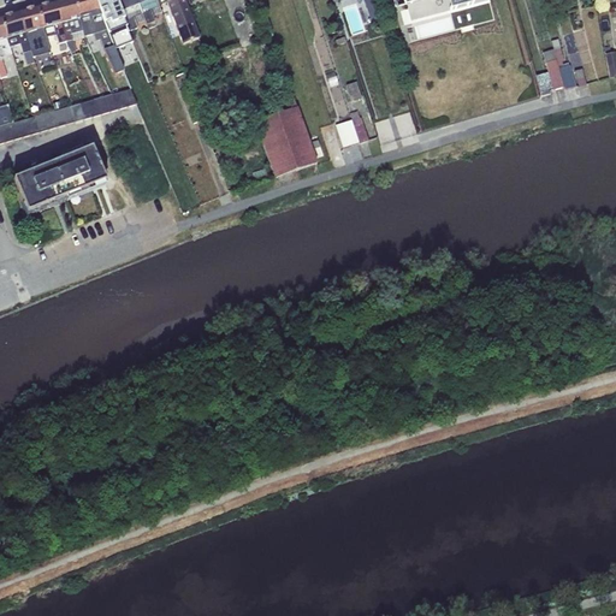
[(73,0),(63,0),(54,3),(64,37),(66,43),(71,54),(76,52),(73,42),(84,40),(83,37),(73,0)]
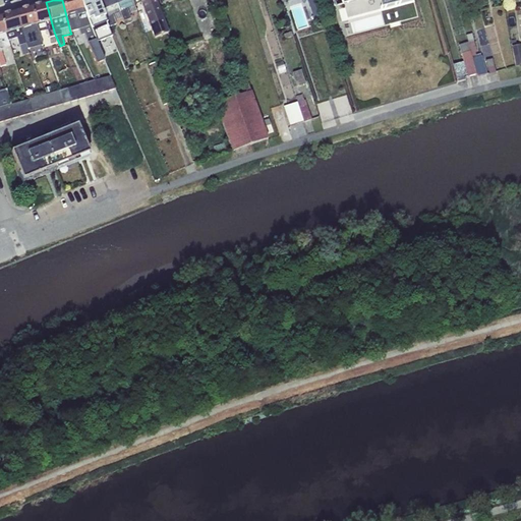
[(97,43),(79,0),(62,0),(70,32),(78,30),(80,37),(84,35),(97,64),(104,61),(97,43)]
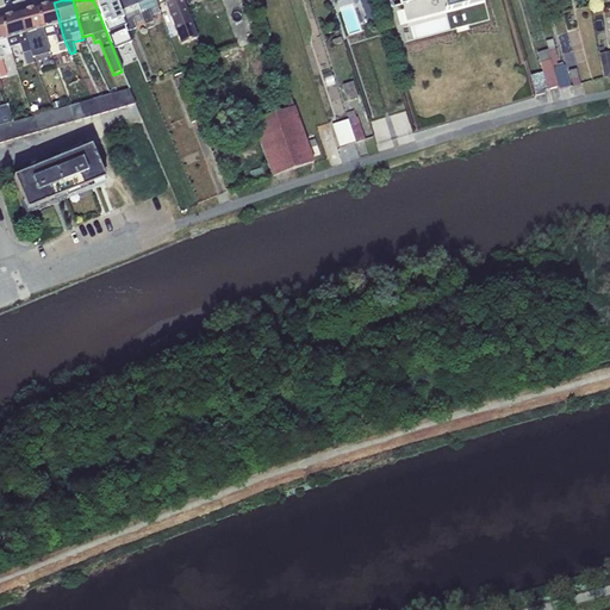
[(128,32),(113,0),(93,0),(113,50),(131,43),(128,32)]
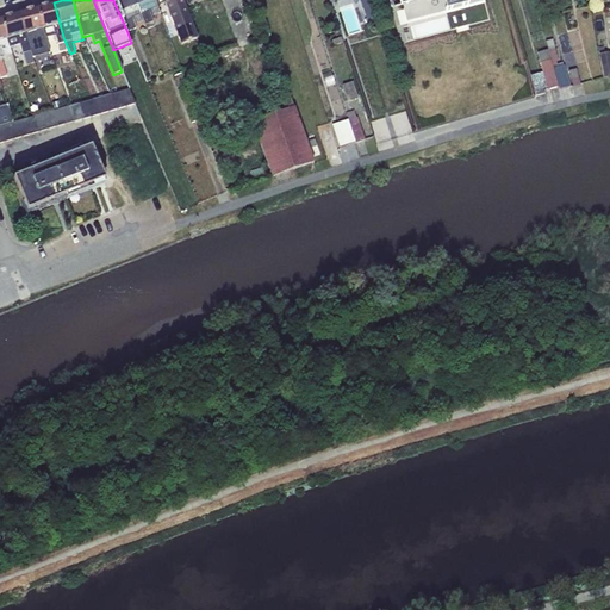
[(144,24),(134,0),(113,0),(128,32),(137,29),(136,27),(144,24)]
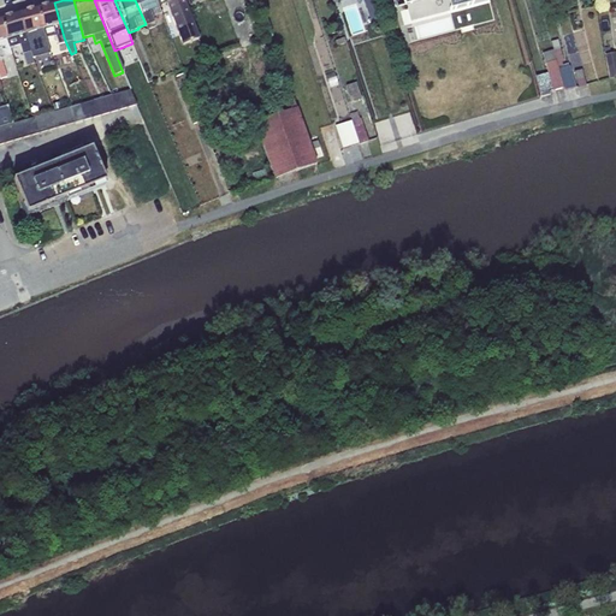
[(160,10),(155,0),(135,0),(146,24),(146,25),(155,22),(153,17),(161,15),(160,10)]
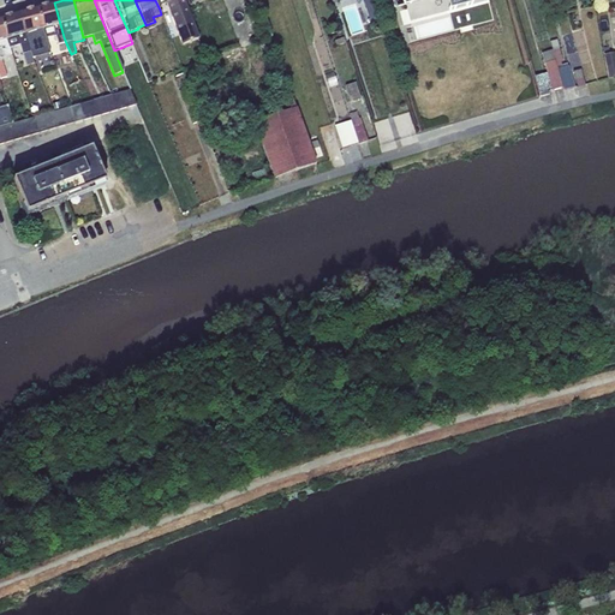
[(183,0),(155,0),(160,10),(167,7),(181,46),(196,40),(183,0)]
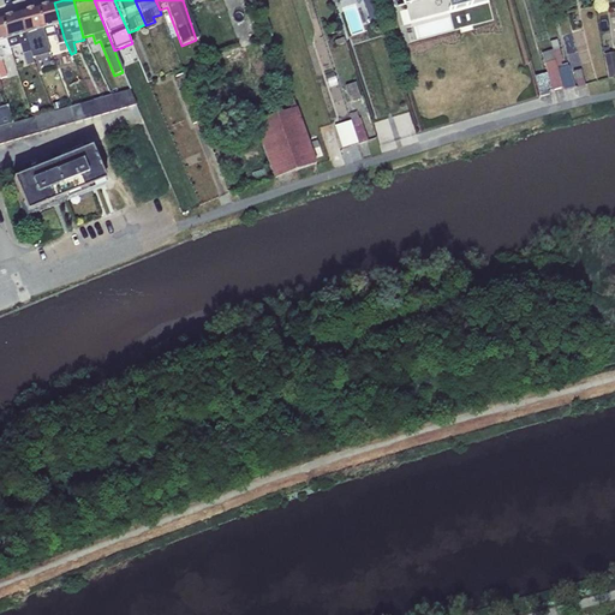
[(348,13),(352,34),(364,31),(357,0),(347,0),(351,13),(348,13)]
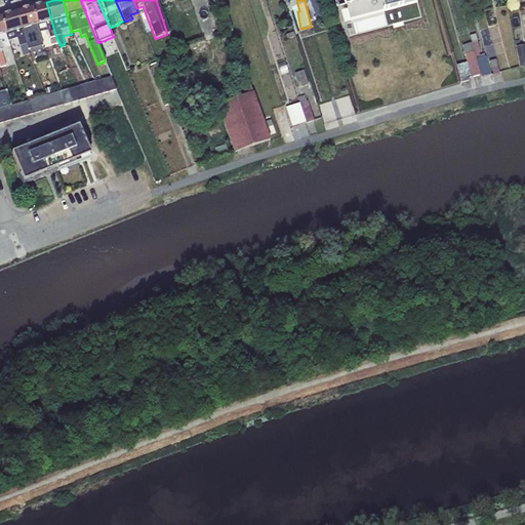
[(309,0),(315,16),(323,13),(318,0),(309,0)]
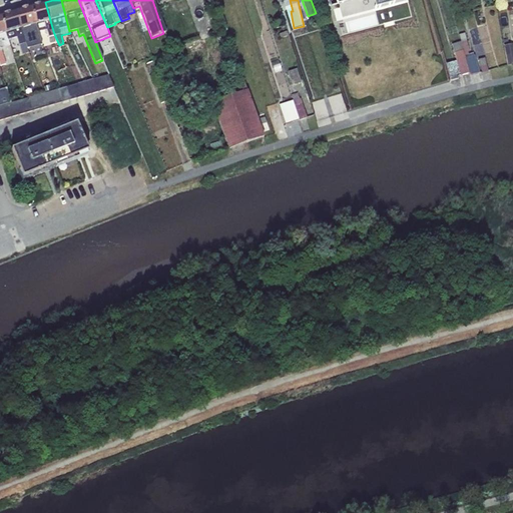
[(336,0),(338,3),(338,4),(352,0),(372,0),(375,9),(394,4),(392,0),(336,0)]
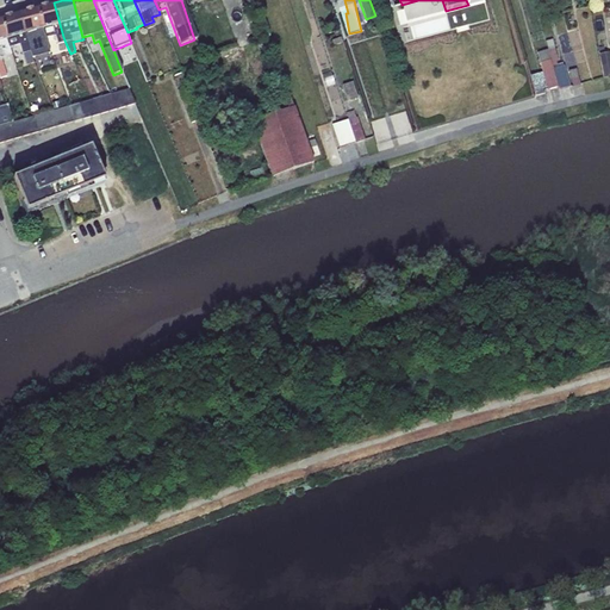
[(54,2),(36,7),(45,38),(55,36),(58,45),(66,43),(63,37),(54,2)]
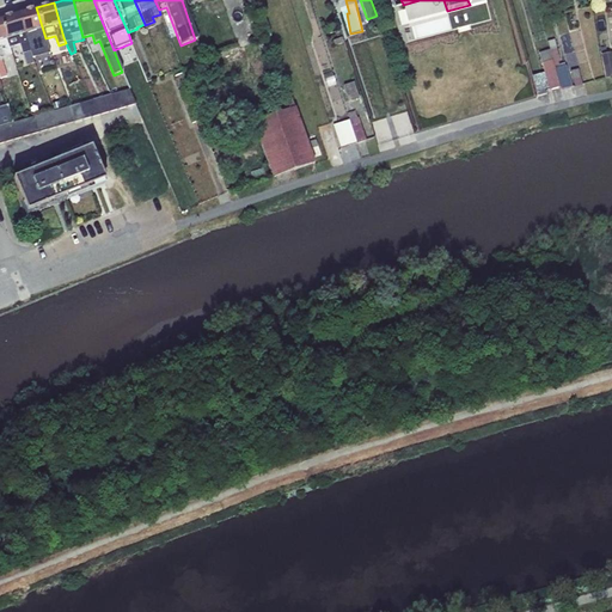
[(36,7),(18,12),(31,60),(50,54),(46,38),(36,7)]
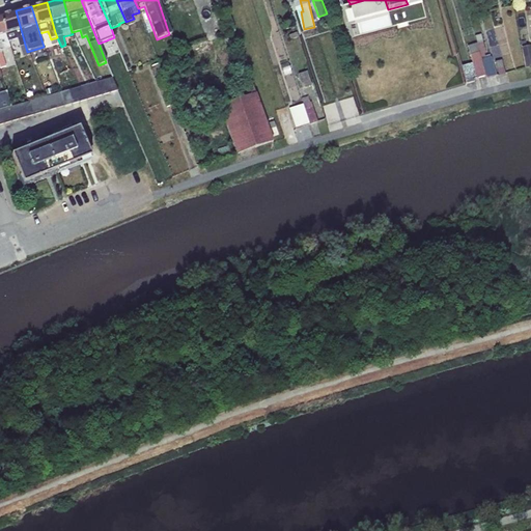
[(16,10),(0,15),(8,42),(18,39),(23,57),(28,55),(27,52),(16,10)]
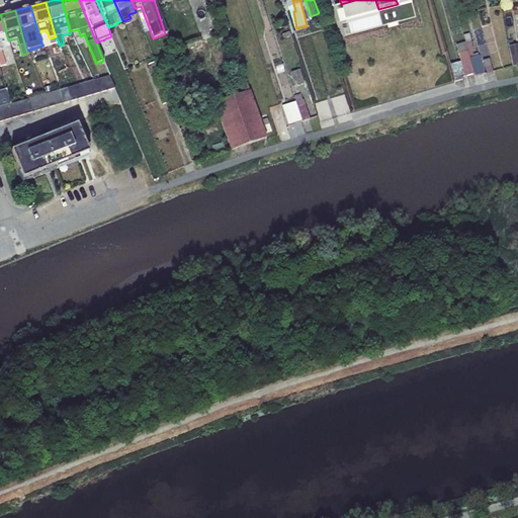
[(0,14),(0,66),(6,65),(1,49),(10,46),(8,40),(0,14)]
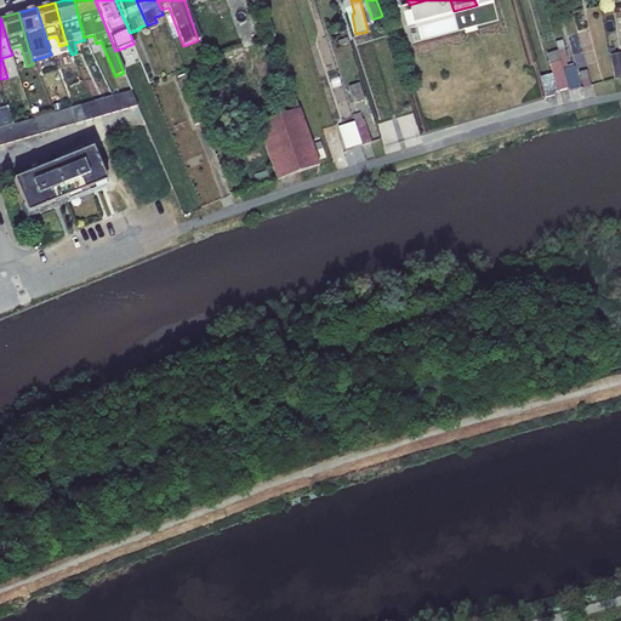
[(552,32),(540,35),(542,43),(554,39),(552,32)]
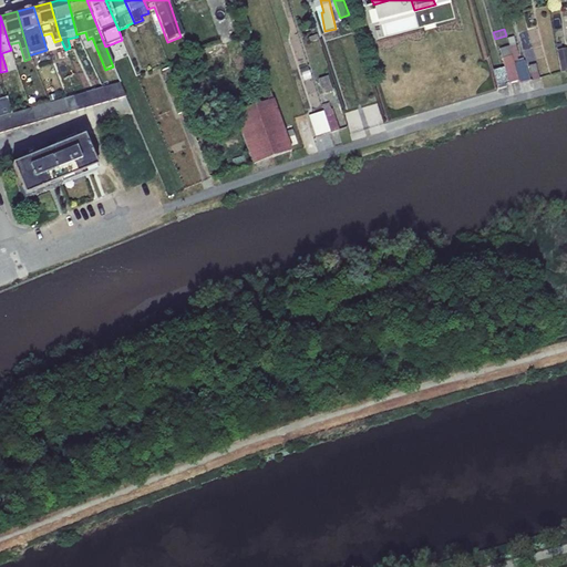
[(506,39),(508,45),(519,83),(529,81),(524,61),(523,59),(517,60),(517,58),(519,58),(514,37),(506,39)]
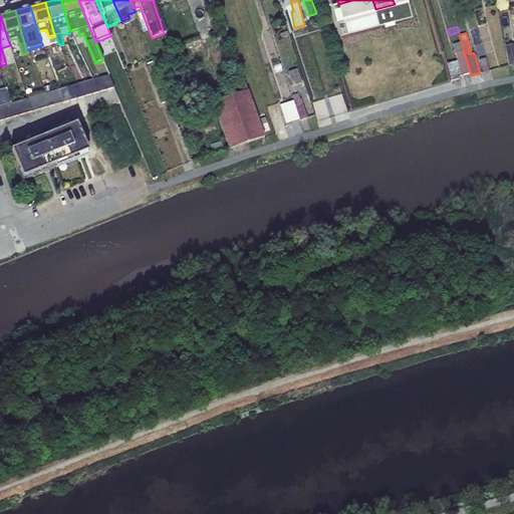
[(462,76),(470,73),(470,76),(471,75),(461,41),(453,44),(457,61),(462,76)]
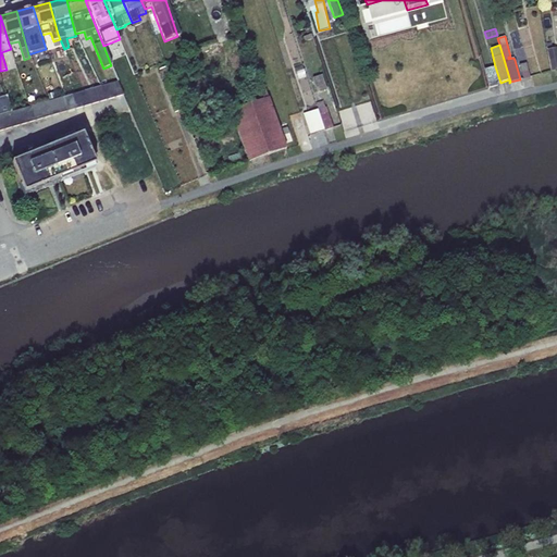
[(556,50),(556,48),(547,49),(552,70),(556,69),(556,50)]
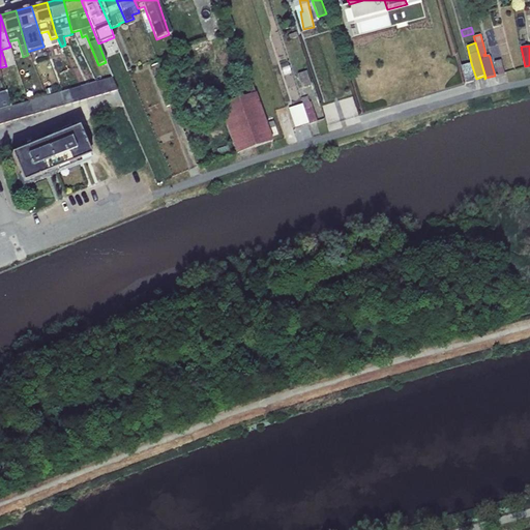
[(500,60),(494,62),(498,75),(504,74),(500,60)]
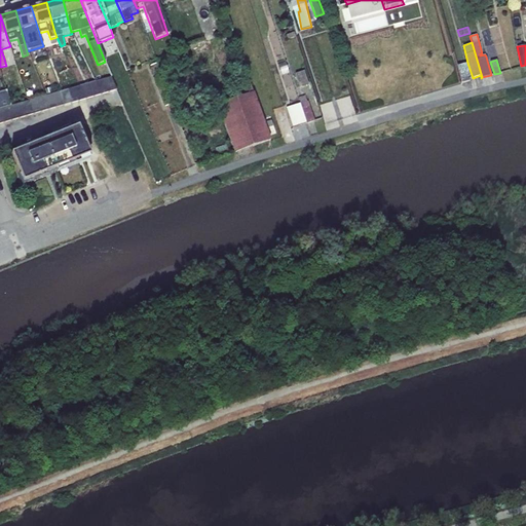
[(286,62),(277,64),(282,74),(289,72),(286,62)]
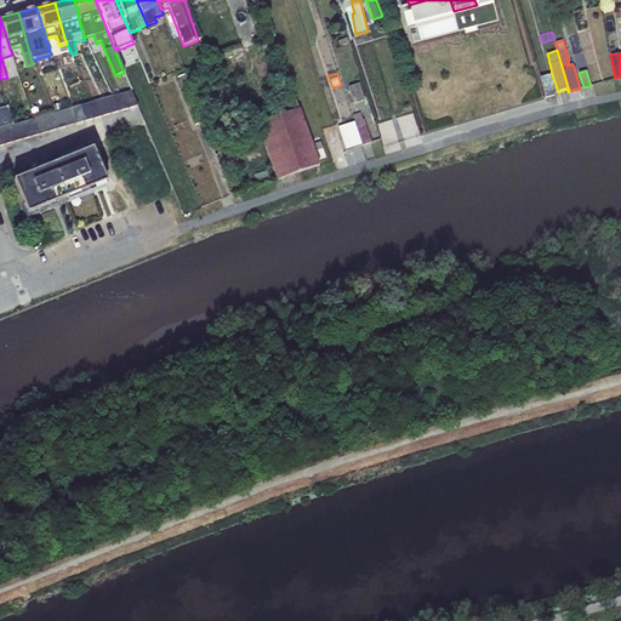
[(558,92),(552,74),(539,78),(545,98),(554,96),(553,92),(558,92)]
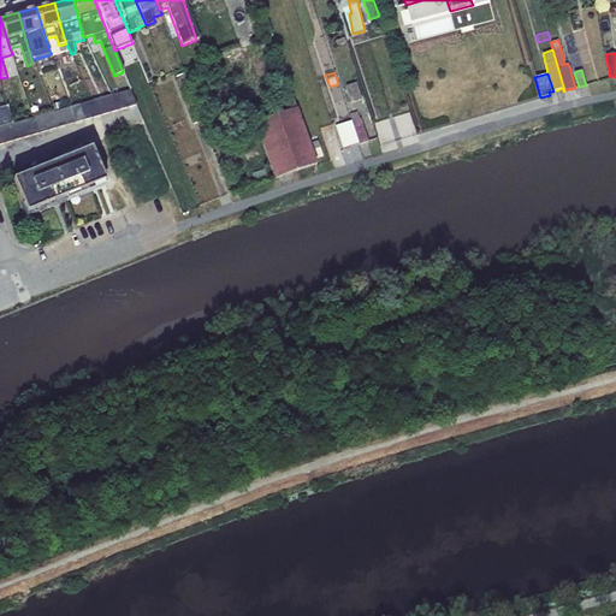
[(356,83),(345,87),(351,104),(362,100),(356,83)]
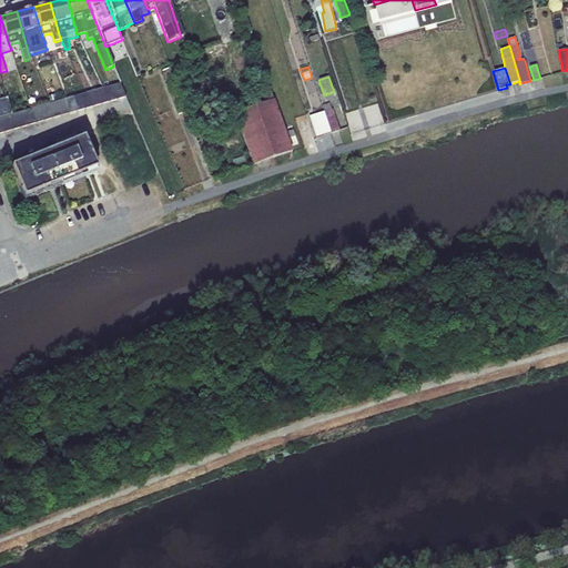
[(264,102),(234,113),(253,165),(254,165),(253,164),(255,164),(274,158),(291,152),(292,152),(267,82),(259,85),(264,102)]
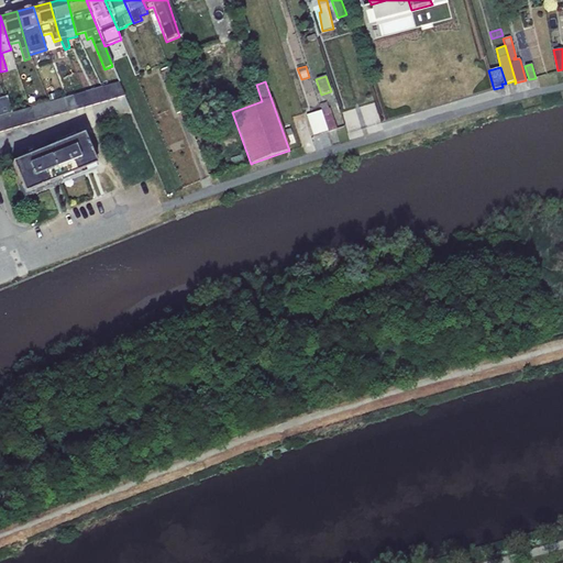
[(0,116),(0,132),(124,96),(119,83),(12,113),(0,116)]
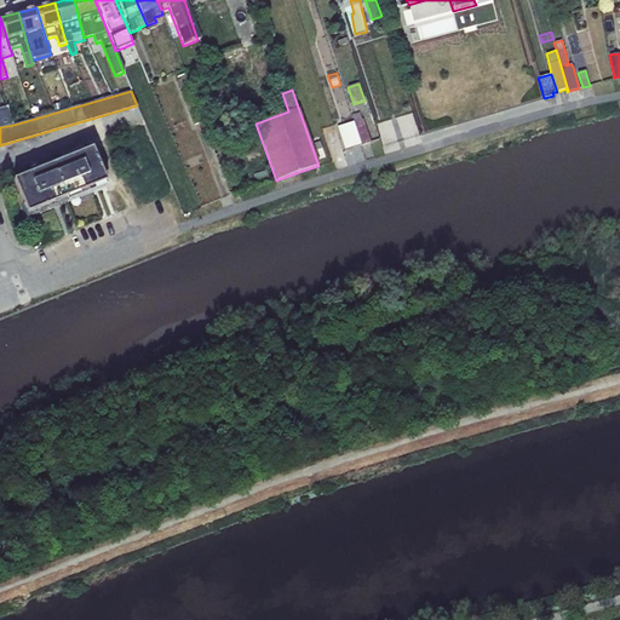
[(9,107),(0,109),(0,127),(13,125),(9,107)]
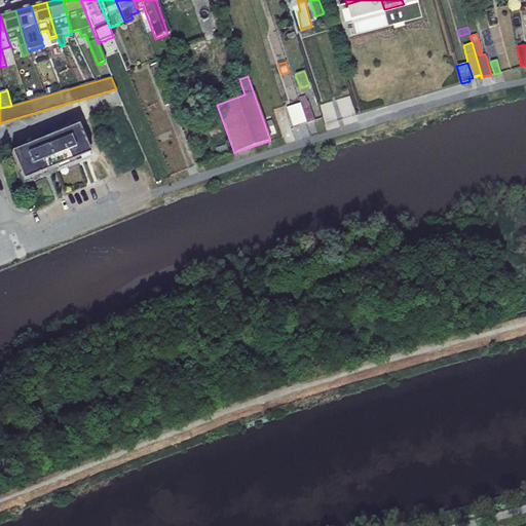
[(300,103),(306,123),(314,121),(308,101),(306,102),(305,96),(298,98),(300,103)]
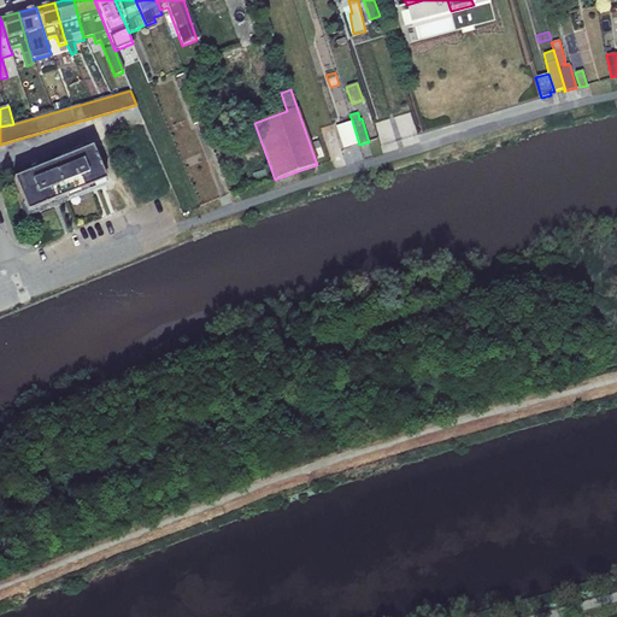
[(335,127),(342,150),(359,145),(352,121),(335,127)]
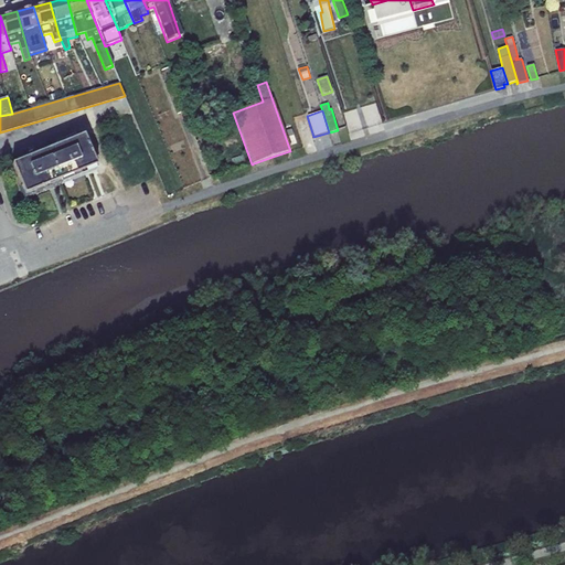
[(294,125),(288,126),(295,144),(300,141),(294,125)]
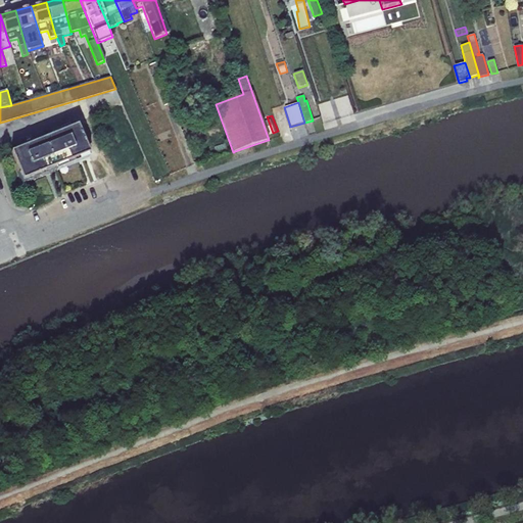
[(11,154),(22,183),(89,155),(78,127),(77,124),(26,145),(27,147),(11,154)]
